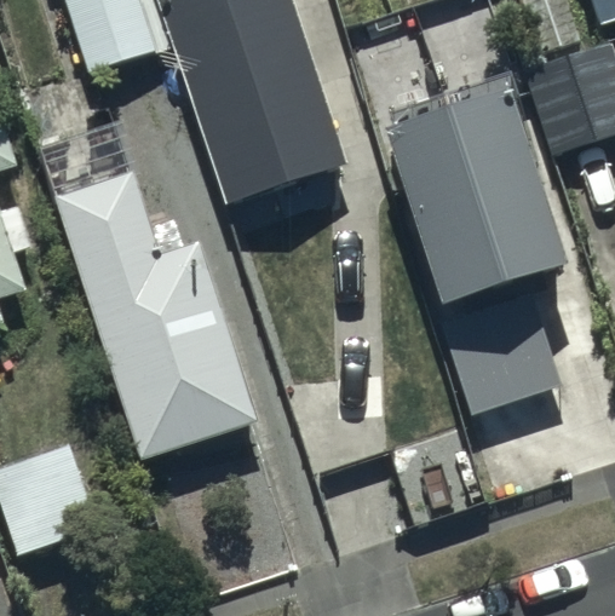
[(64,0),(88,73),(172,46),(223,206),(346,167),(293,0),(64,0)]
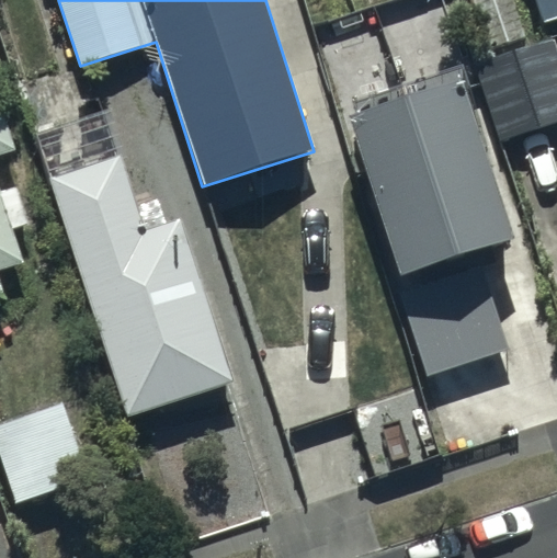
[(556,0),(540,0),(546,21),(556,16),(556,0)]
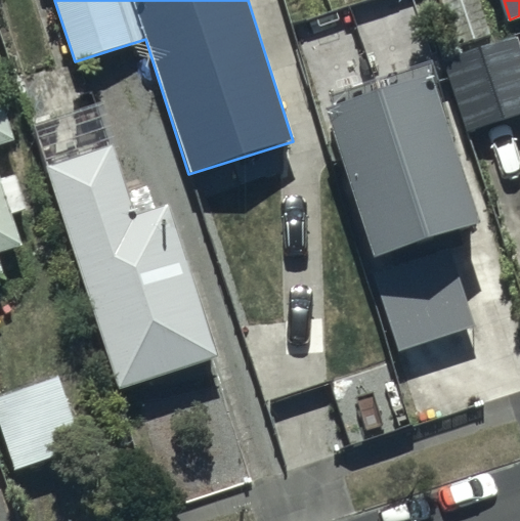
[(519,113),(519,55),(511,32),(440,56),(468,132),(519,113)]
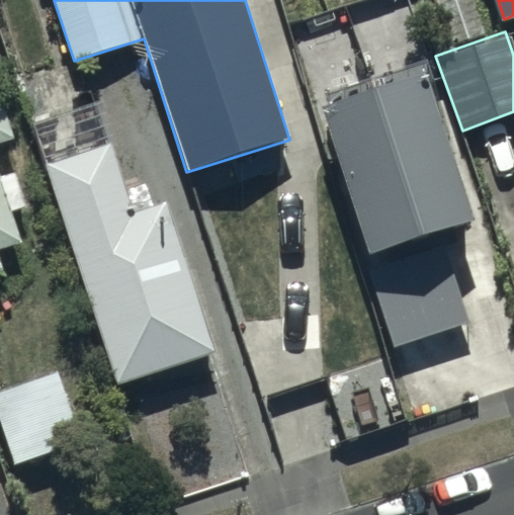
[(428,68),(327,99),(378,251),(479,217),(428,68)]
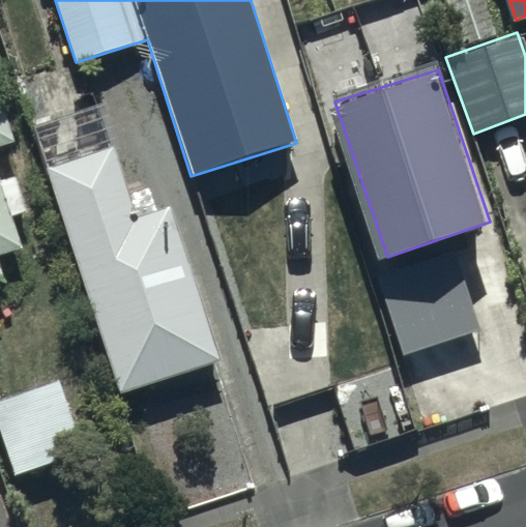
[(0,275),(3,274),(0,263),(0,255),(24,247),(13,217),(32,211),(21,176),(0,182),(0,146),(17,141),(2,95),(0,93),(0,275)]
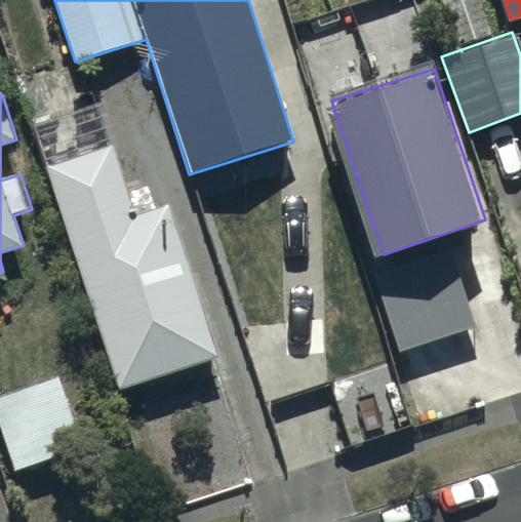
[(170,202),(142,211),(118,142),(52,161),(47,162),(119,388),(219,356),(170,202)]
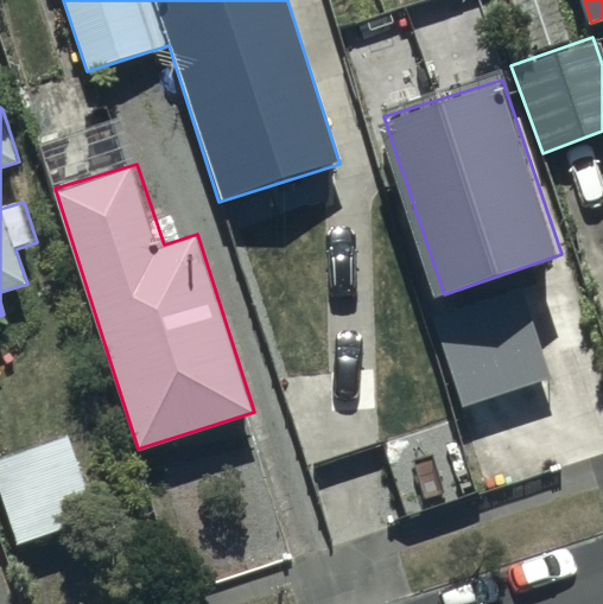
[(519,286),(432,317),(463,405),(550,375),(519,286)]
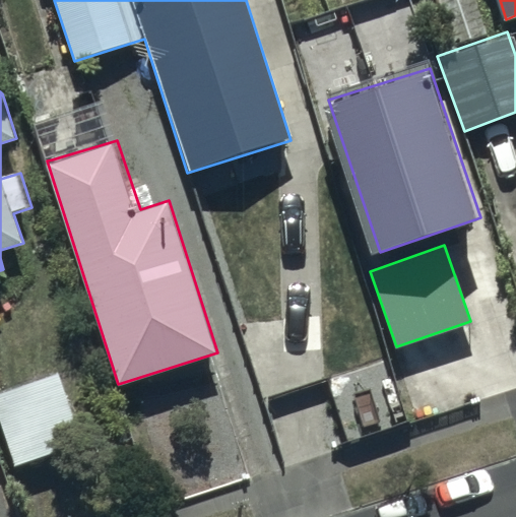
[(57,376),(0,392),(0,424),(12,465),(77,446),(57,376)]
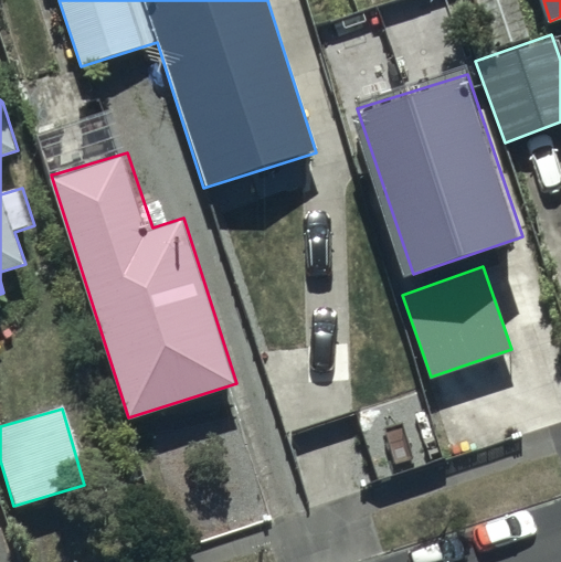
All buildings are outlined.
